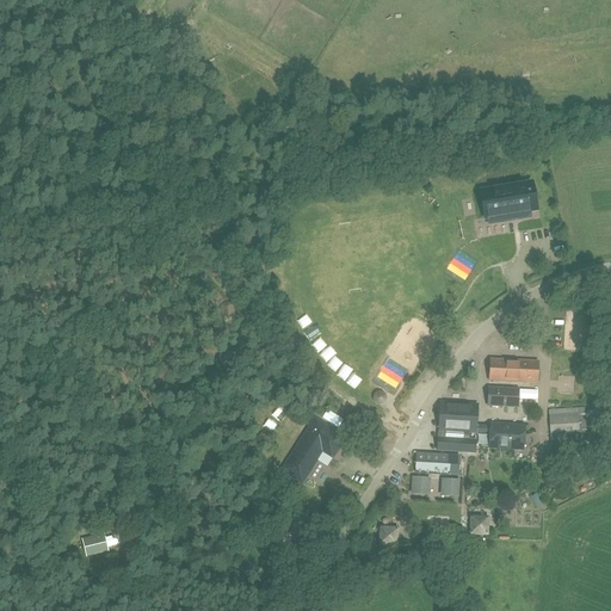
[(507,215),(508,217),(530,214),(529,211),(536,210),(532,183),(480,192),(485,218),(507,215)]
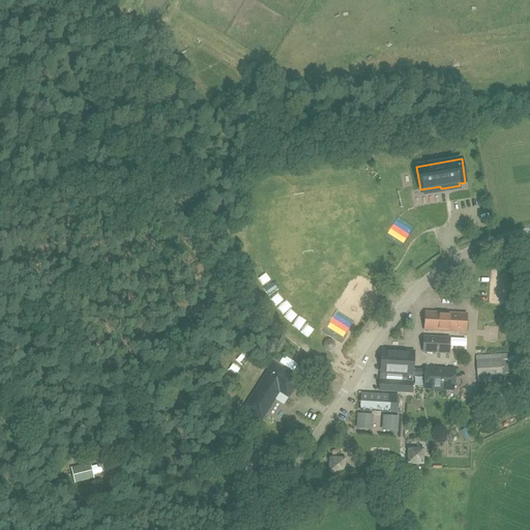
[(466,332),(466,314),(425,312),(424,330),(466,332)]
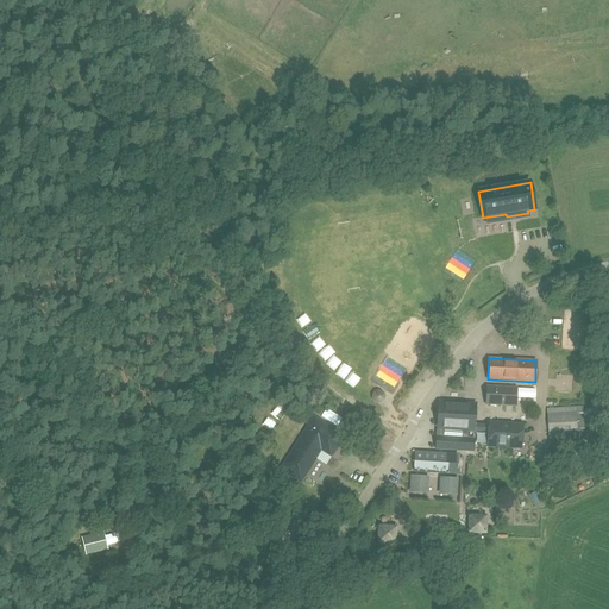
[(380,384),(397,396),(410,377),(393,365),(380,384)]
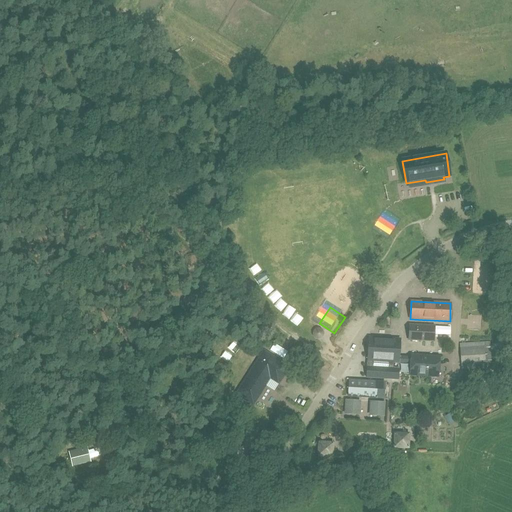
[(402,316),(394,316),(393,334),(401,335),(402,316)]
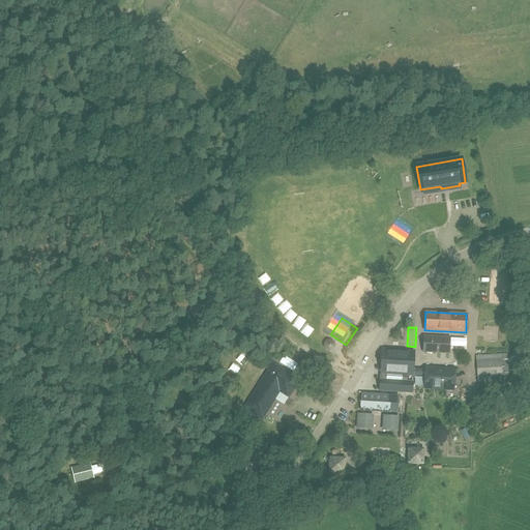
[(462,356),(461,335),(450,336),(451,356),(462,356)]
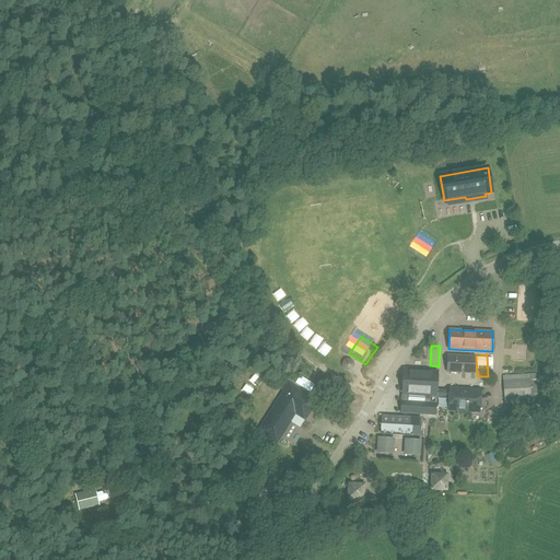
[(533,364),(533,354),(512,356),(512,364),(533,364)]
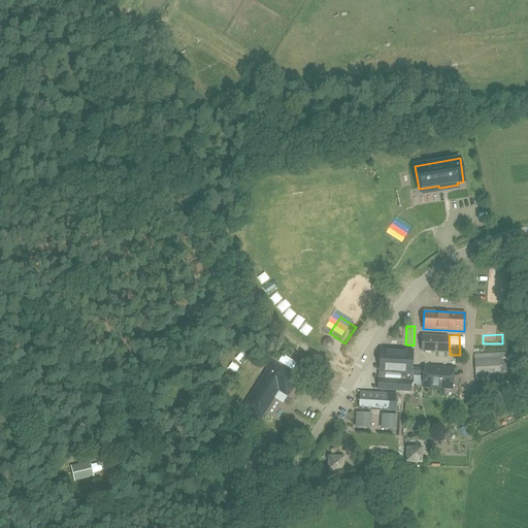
[(448,352),(448,336),(422,335),(422,351),(448,352)]
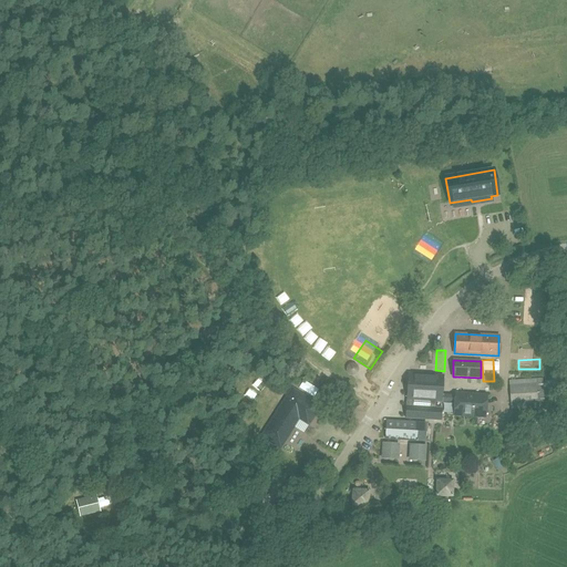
[(354,378),(362,375),(359,367),(352,370),(354,378)]
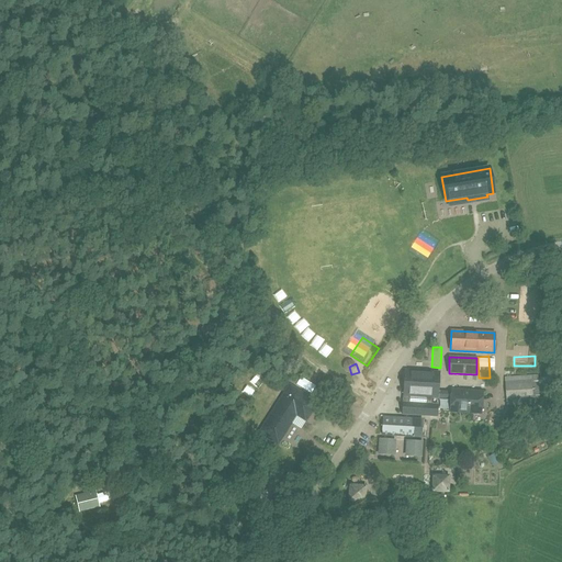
[(402,414),(437,416),(438,404),(429,403),(430,397),(450,400),(450,412),(481,413),(482,392),(451,391),(451,392),(438,391),(439,373),(405,371),(403,396),(404,396),(403,402),(402,414)]
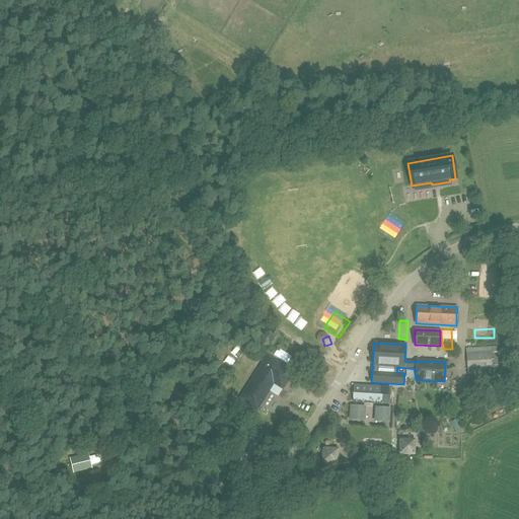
[(467,369),(492,368),(491,348),(466,349),(467,369)]
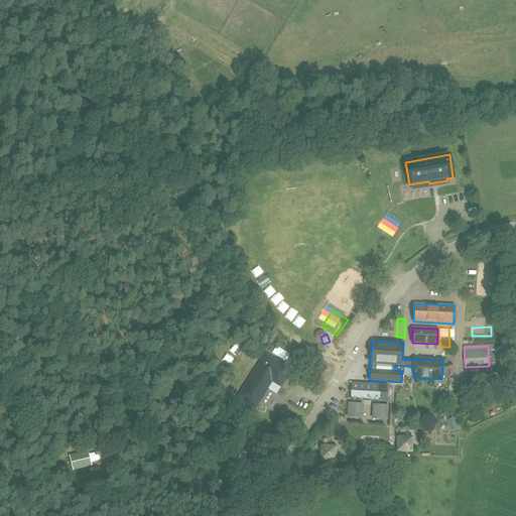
[(277,350),(275,355),(285,359),(287,354),(277,350)]
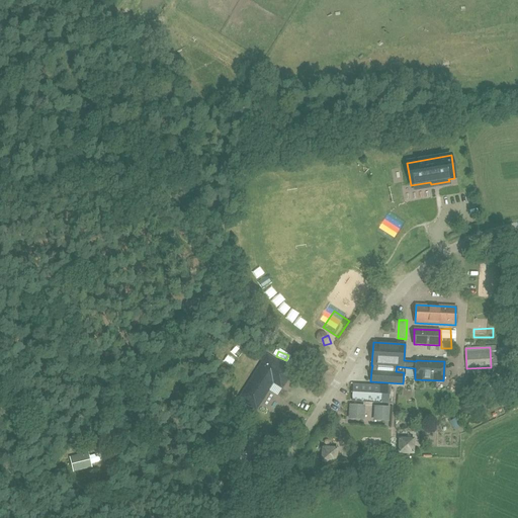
[(268,355),(240,399),(257,410),(274,383),(282,389),(293,371),(268,355)]
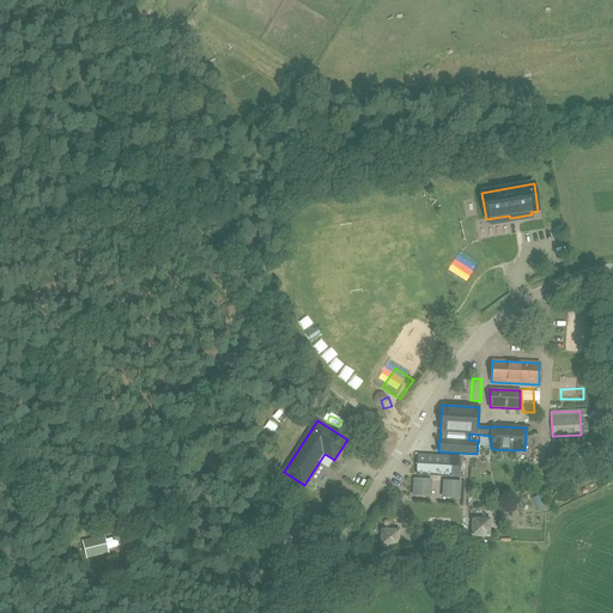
[(450,477),(451,457),(418,455),(417,474),(450,477)]
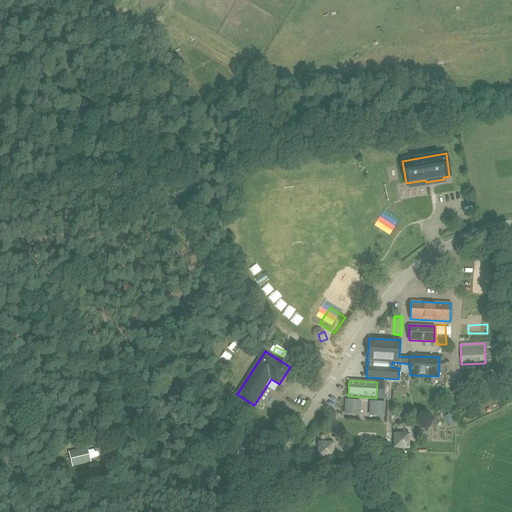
[(360,413),(361,401),(345,400),(345,406),(347,406),(346,413),(352,413),(352,412),(360,413)]
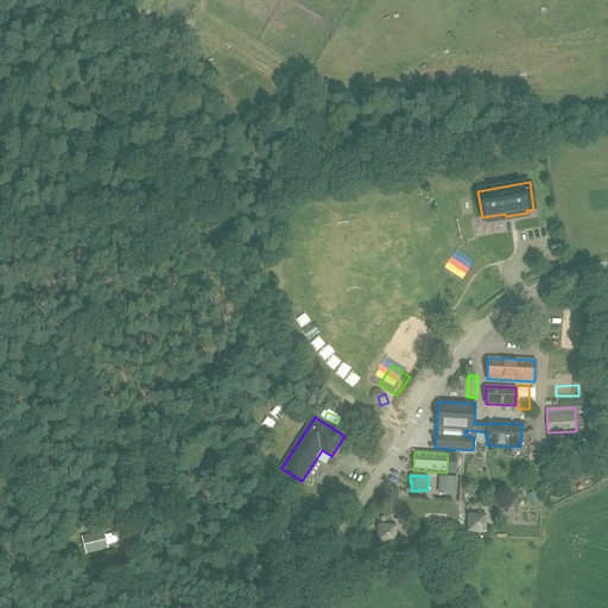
[(457,479),(439,477),(438,491),(448,492),(448,493),(455,493),(455,485),(457,486),(457,479)]
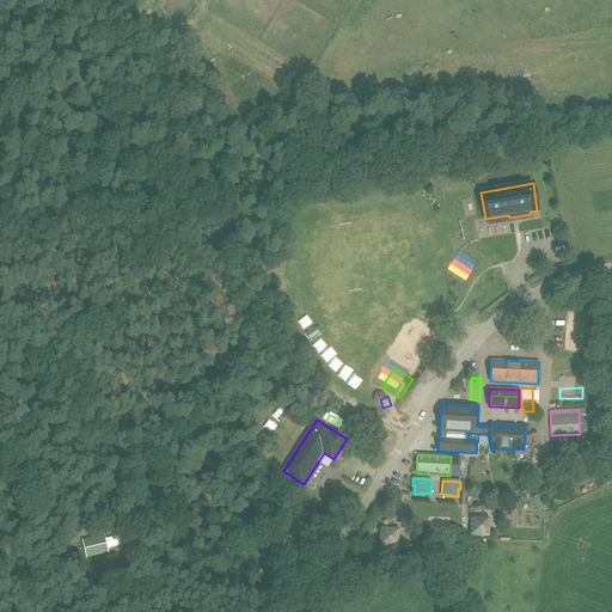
[(472,534),(487,534),(488,520),(473,520),(472,534)]
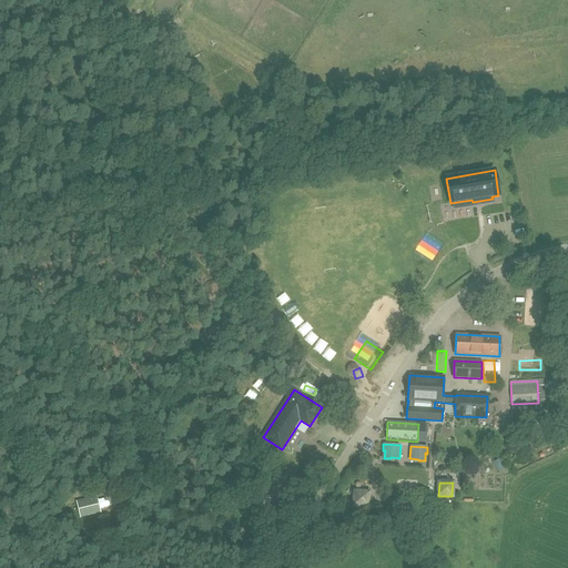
[(367,506),(368,493),(355,492),(354,505),(367,506)]
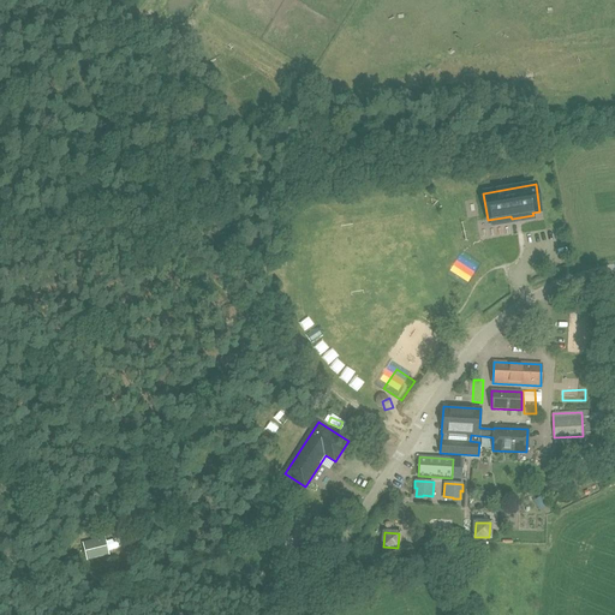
[(111,550),(124,549),(124,539),(111,541),(111,550)]
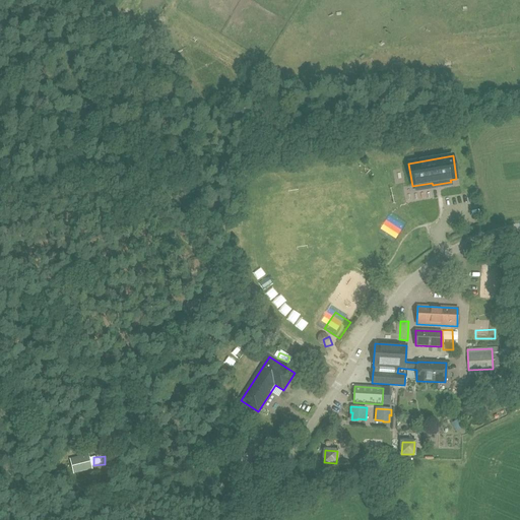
[(90,457),(73,461),(75,472),(92,469),(90,457)]
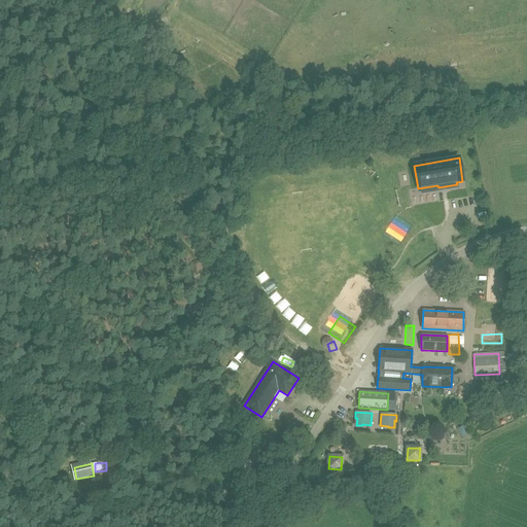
All buildings are outlined.
